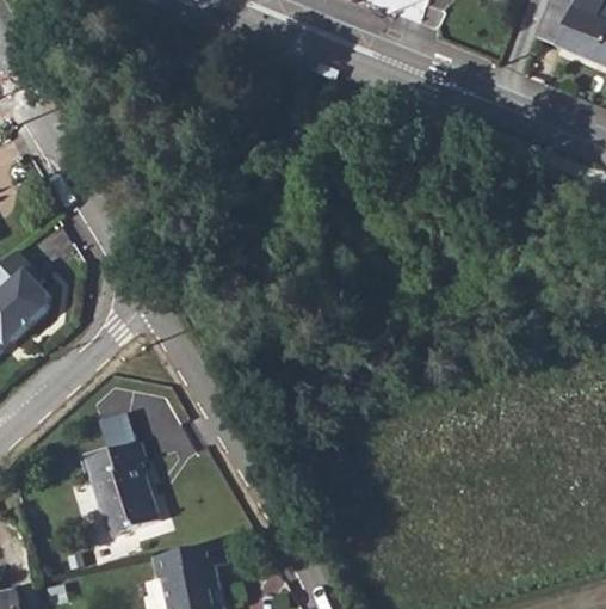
[(548,0),(535,37),(594,61),(605,31),(605,0),(548,0)]
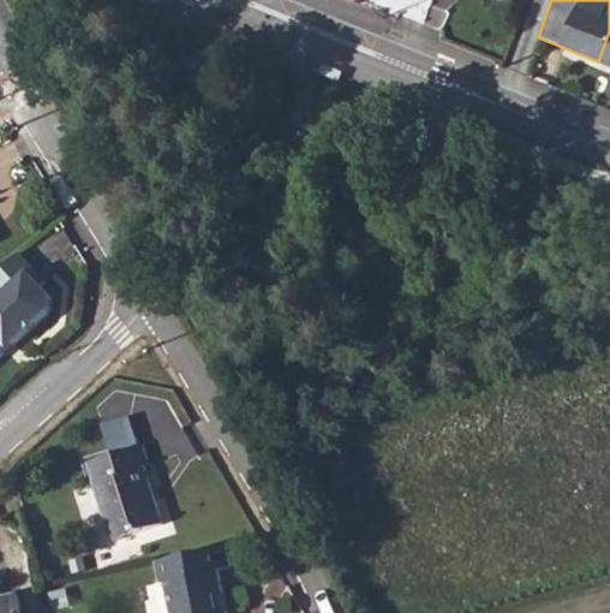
[(609,31),(598,61),(609,66),(609,31)]
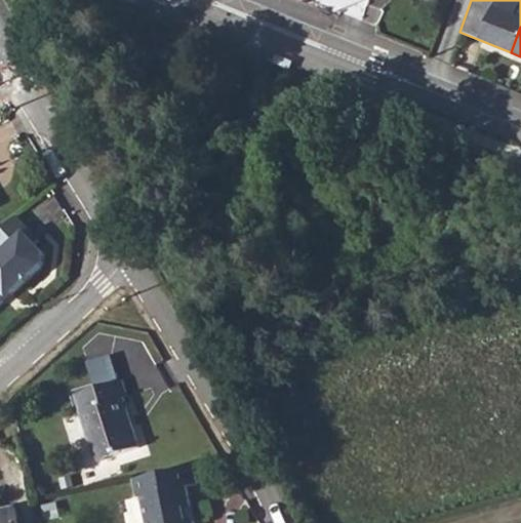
[(15,216),(0,230),(0,252),(0,303),(0,296),(8,289),(11,292),(41,265),(43,252),(34,243),(38,239),(15,216)]
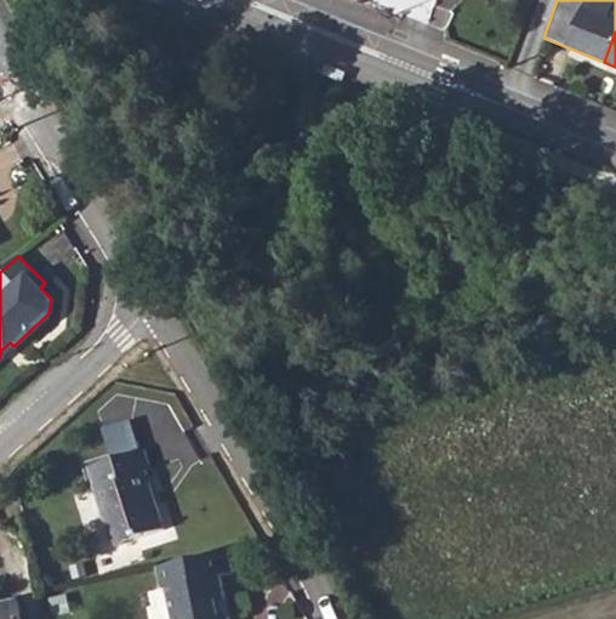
[(86,470),(104,550),(157,539),(143,481),(148,480),(143,458),(86,470)]
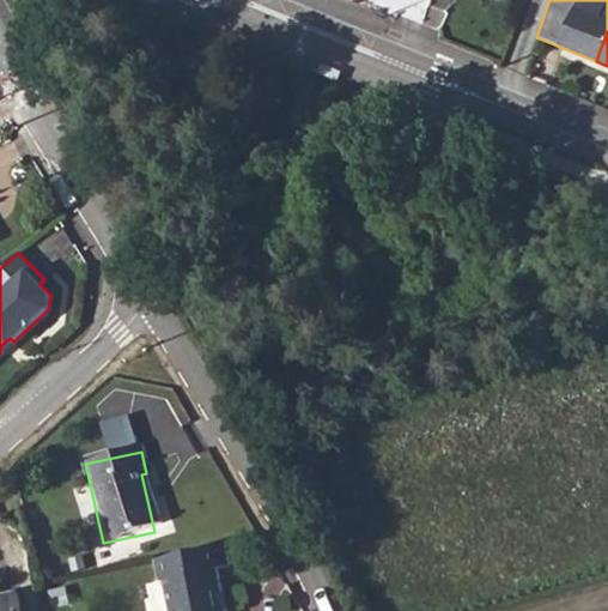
[(222,610),(214,569),(226,567),(223,545),(151,560),(154,581),(160,580),(165,610),(222,610)]
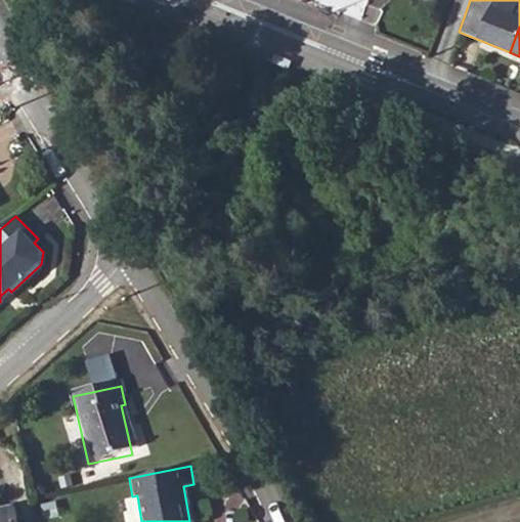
[(0,521),(17,521),(13,505),(0,508),(0,521)]
